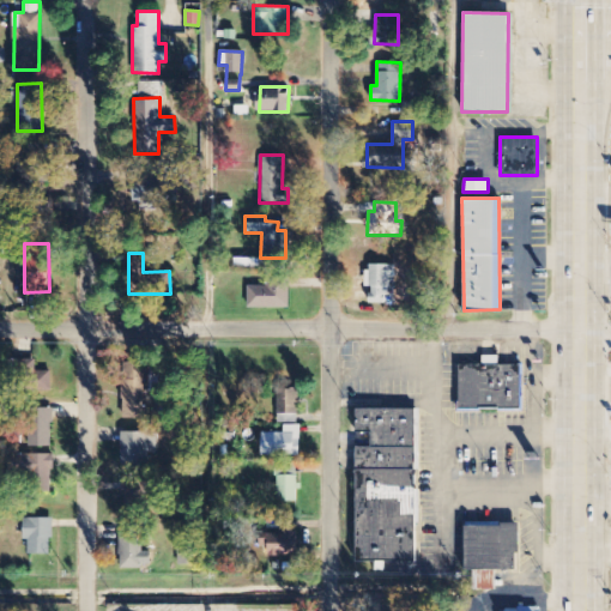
[(368,302),(386,302),(386,277),(393,277),(393,264),(366,264),(364,288),(368,288),(368,302)]
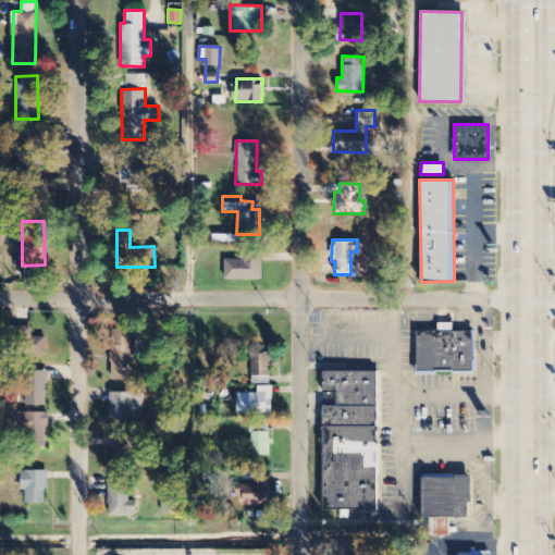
[(223,279),(261,280),(261,257),(223,256),(223,279)]
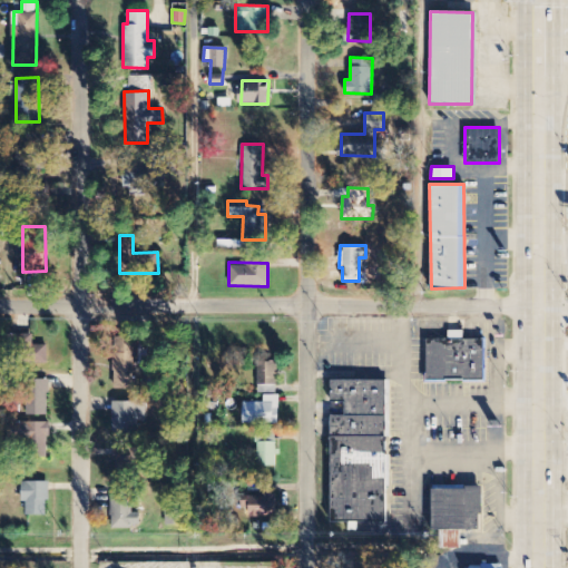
[(447,339),(426,339),(426,381),(485,381),(485,339),(462,339),(462,331),(447,331),(447,339)]
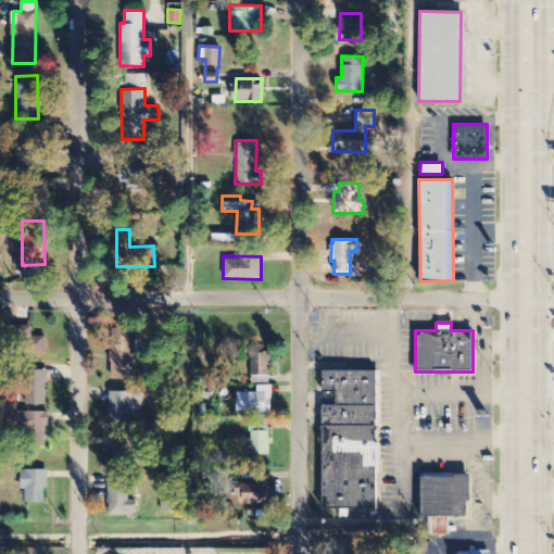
[(46,336),(30,335),(30,325),(3,325),(2,349),(45,350),(46,336)]
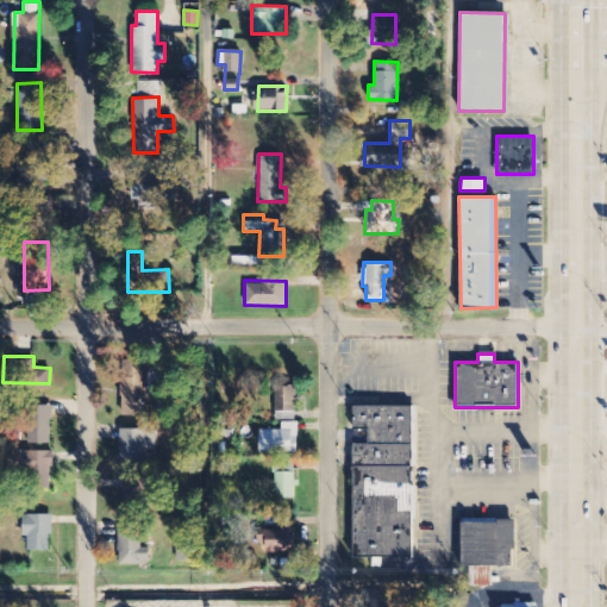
[(144,360),(119,360),(121,414),(146,414),(144,360)]
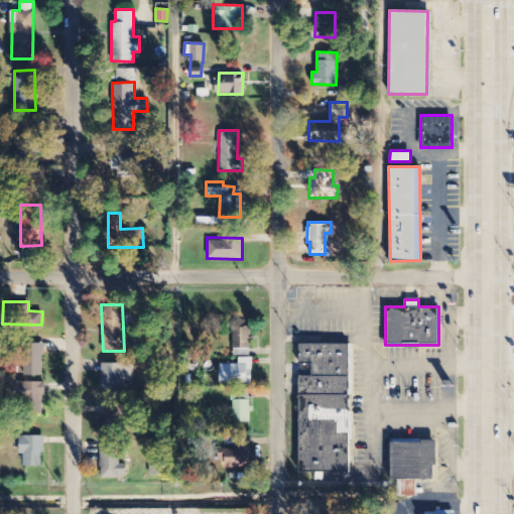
[(124,328),(133,328),(133,307),(125,307),(124,328)]
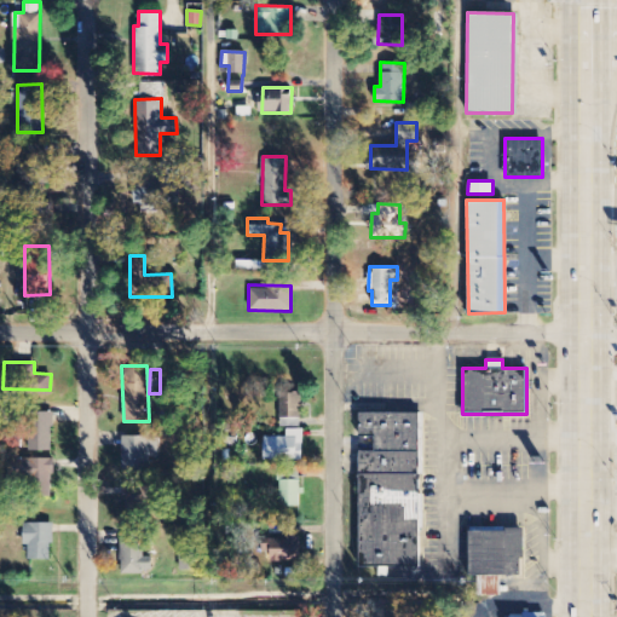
[(298,426),(299,392),(278,392),(278,426),(298,426)]
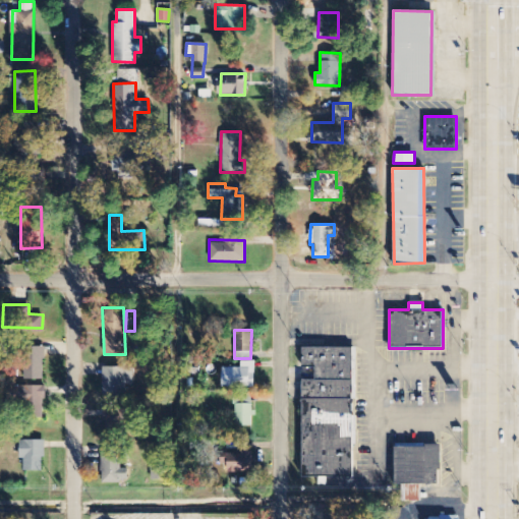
[(43,346),(22,346),(22,379),(43,379),(43,346)]
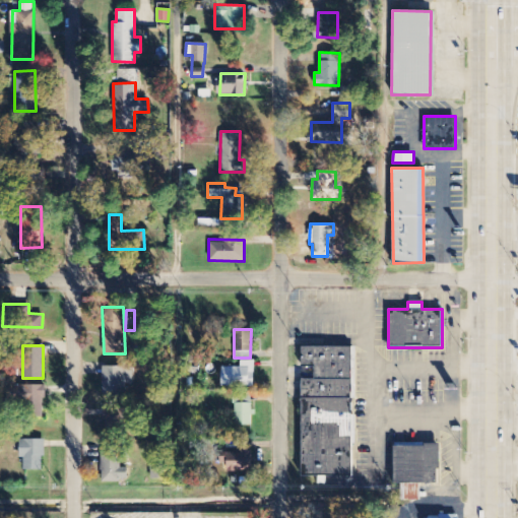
[(353,345),(302,346),(302,365),(315,365),(315,379),(301,379),(302,474),(354,474),(353,345)]
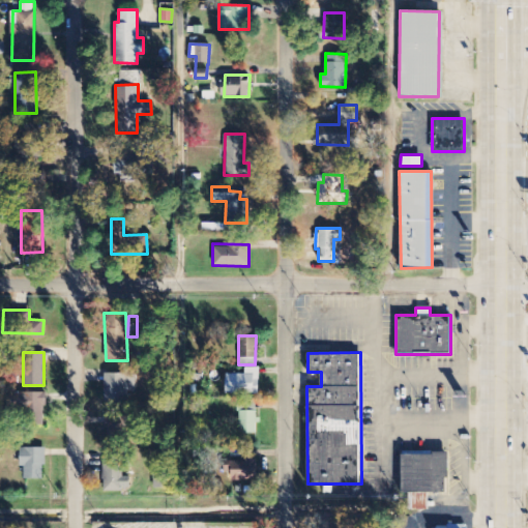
[(258,367),(243,367),(243,374),(225,373),(225,393),(258,394),(258,367)]
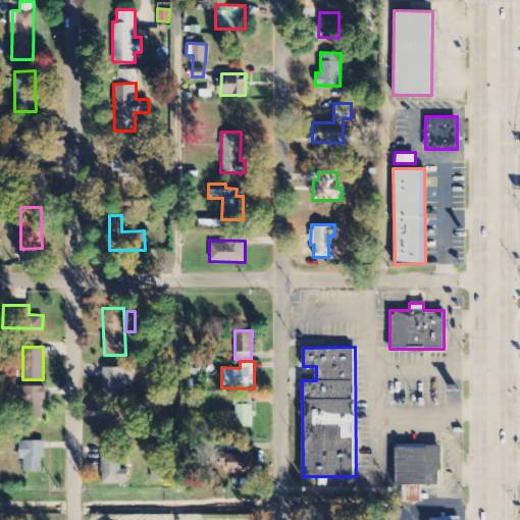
[(132,384),(132,367),(102,367),(102,398),(124,398),(124,384),(132,384)]
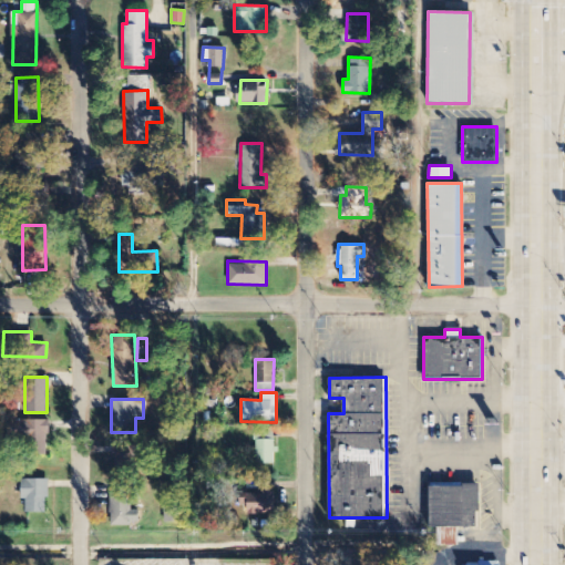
[(47,452),(48,420),(13,419),(12,452),(47,452)]
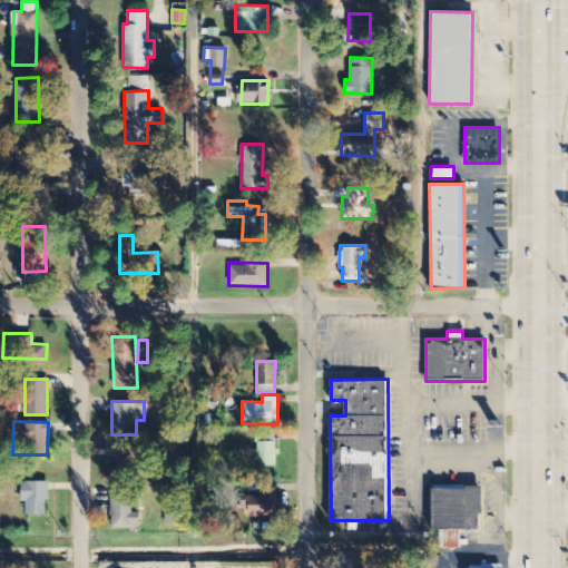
[(257,466),(274,466),(274,454),(275,454),(275,431),(257,431),(257,466)]
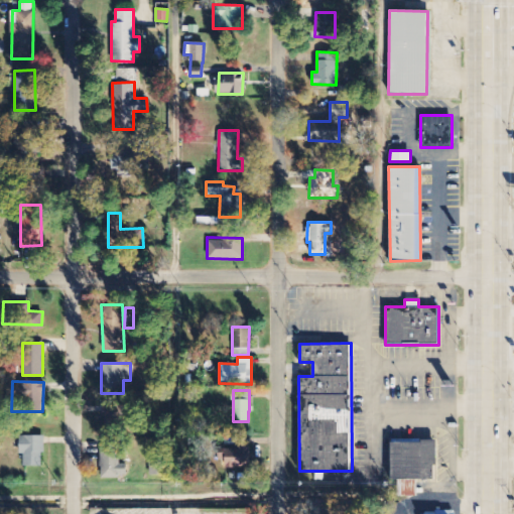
[(102,428),(124,429),(125,404),(103,403),(102,428)]
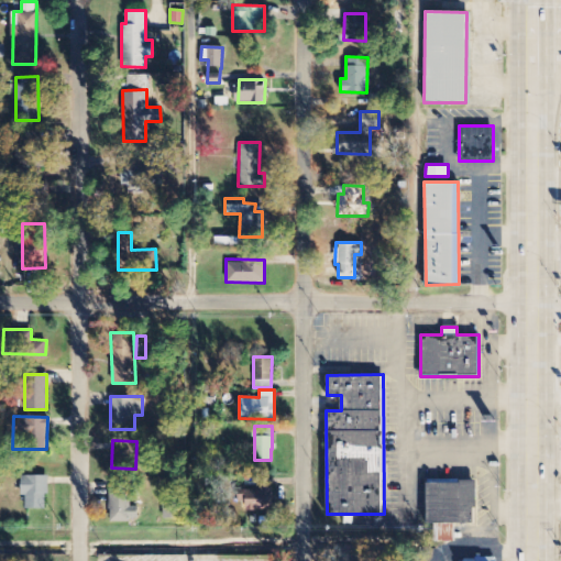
[(46,475),(21,475),(20,496),(24,496),(24,508),(46,508),(46,475)]
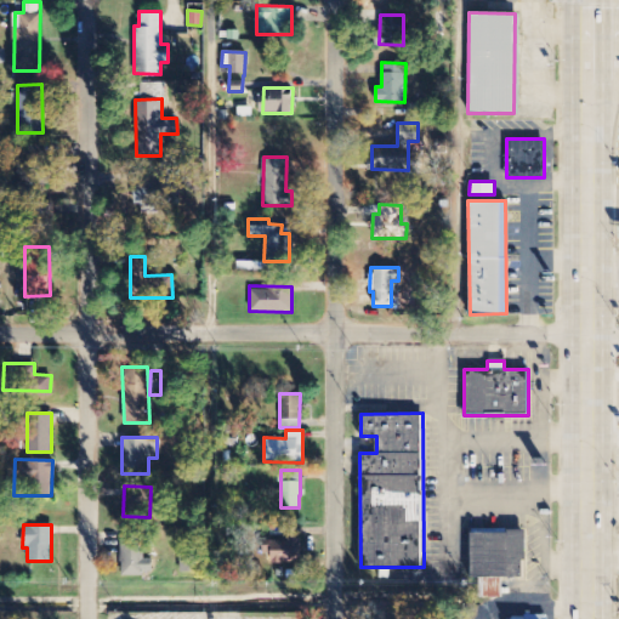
[(501,596),(501,577),(524,577),(523,529),(470,529),(470,578),(482,578),(482,596),(501,596)]
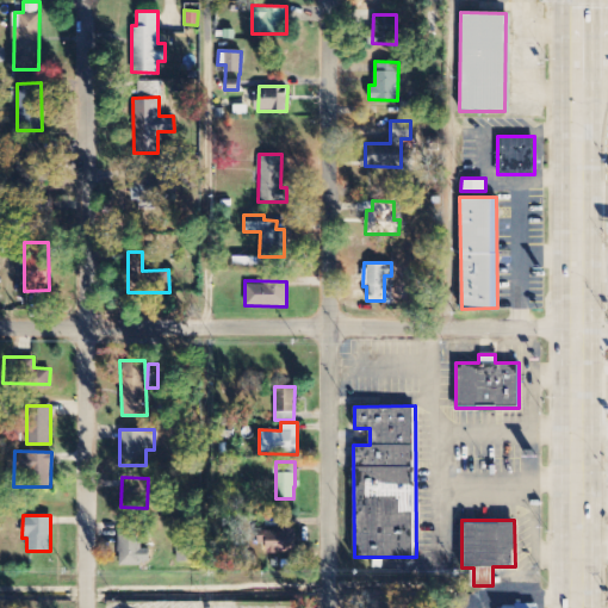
[(140,547),(140,529),(118,528),(118,563),(149,564),(149,547),(140,547)]
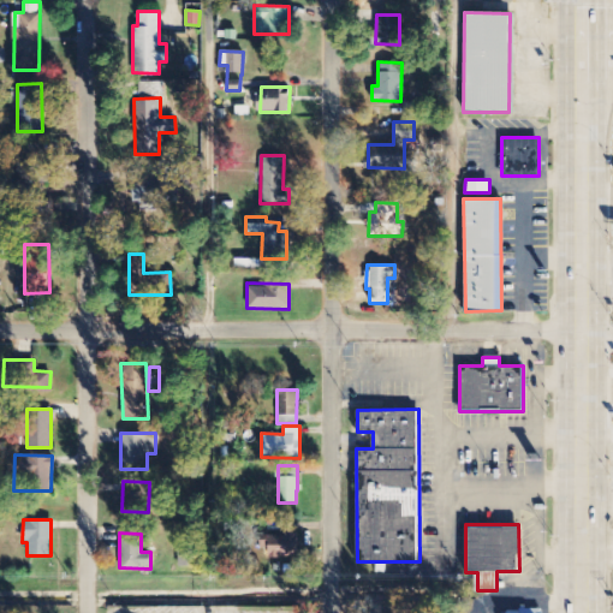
[(296,558),(297,534),(259,534),(259,548),(266,548),(266,557),(296,558)]
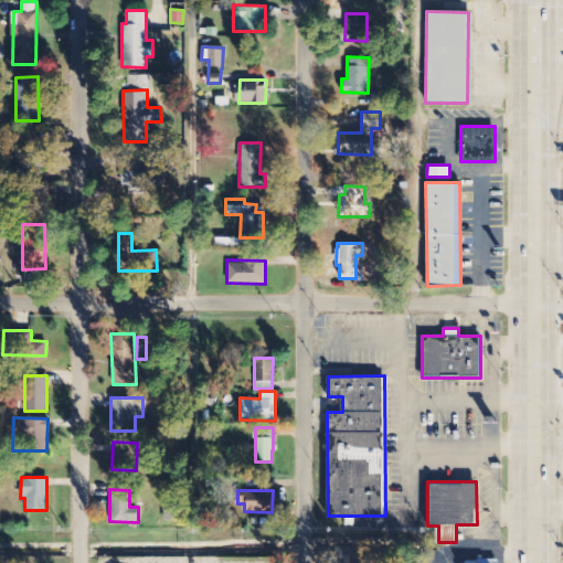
[(358,562),(359,552),(339,551),(338,562),(358,562)]
